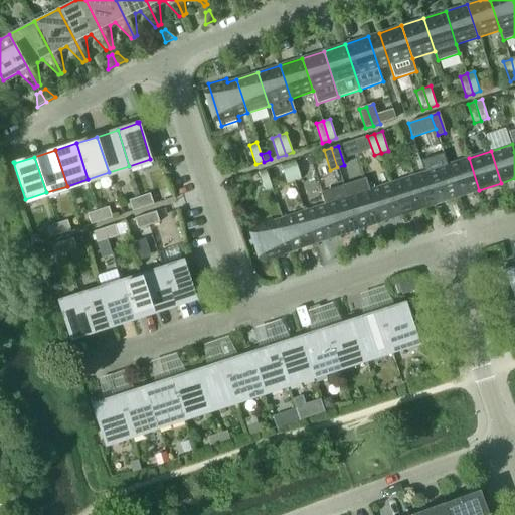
[(469,158),(447,165),(458,197),(479,190),(469,158)]
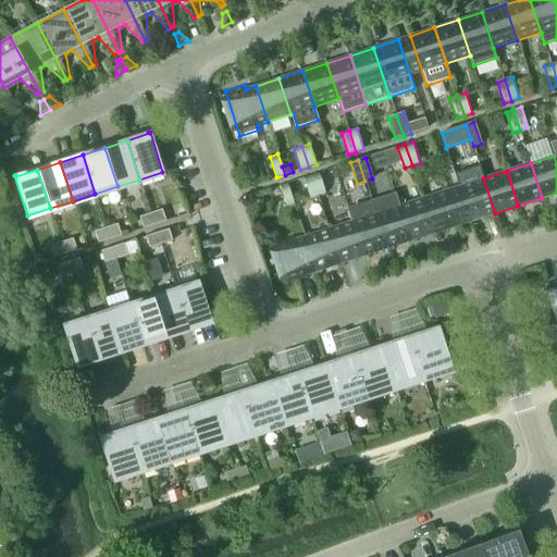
[(319,173),(311,175),(318,196),(325,194),(319,173)]
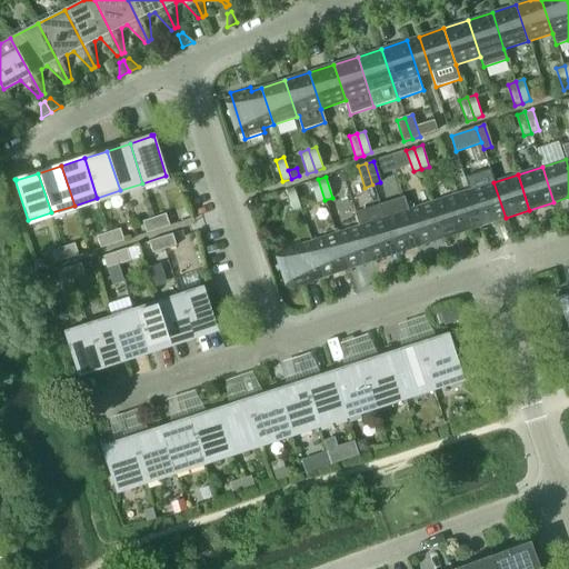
[(325,200),(318,179),(310,181),(317,203),(325,200)]
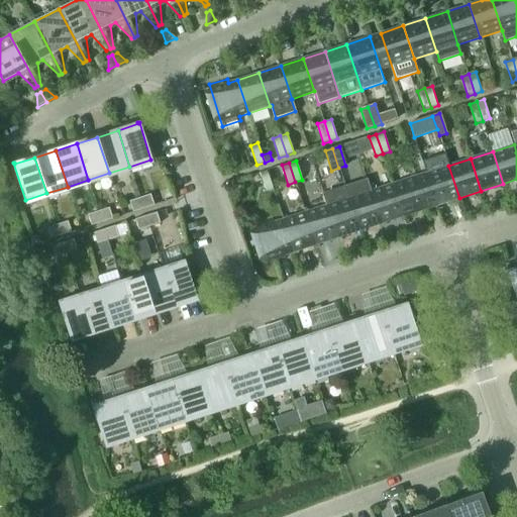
[(436,206),(459,198),(448,166),(426,173),(436,206)]
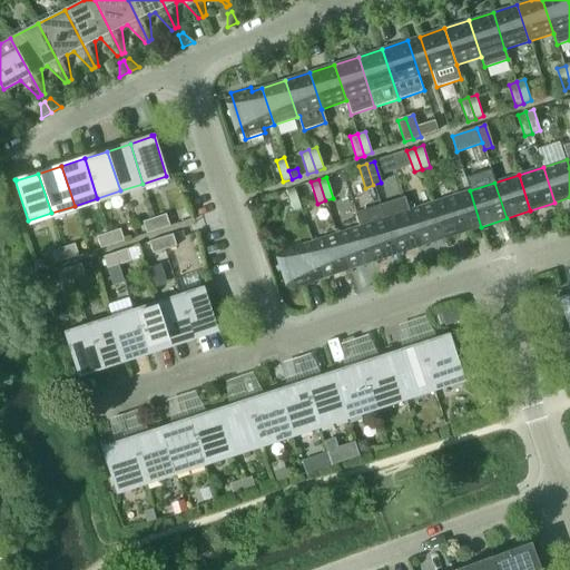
[(294,187),(286,190),(293,212),(301,208),(294,187)]
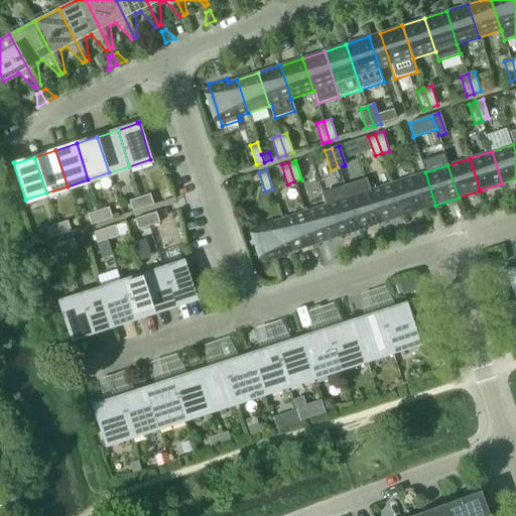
[(414,176),(391,183),(402,217),(424,209),(414,176)]
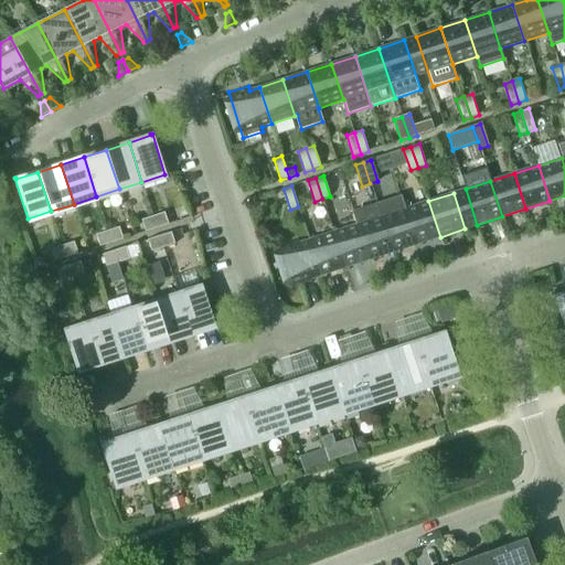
[(392,253),(416,245),(405,209),(401,195),(376,203),(381,216),(392,253)]
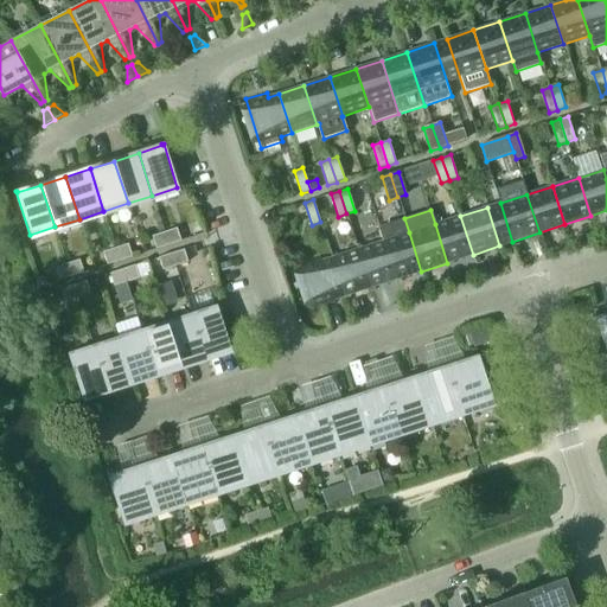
[(473,255),(460,216),(435,224),(447,263),(473,255)]
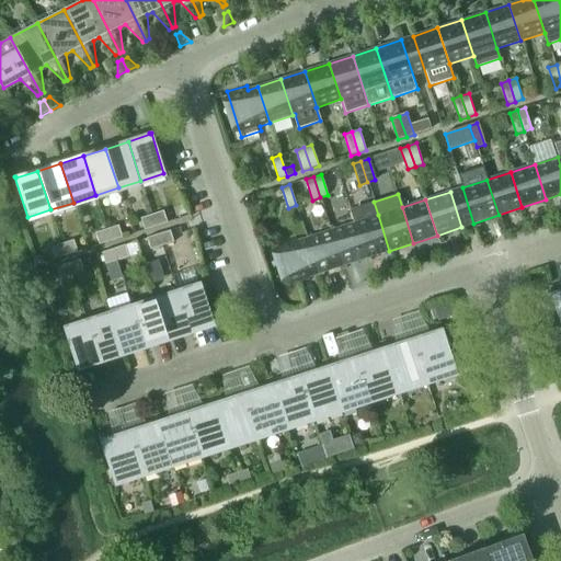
[(156,227),(167,222),(163,210),(151,215),(156,227)]
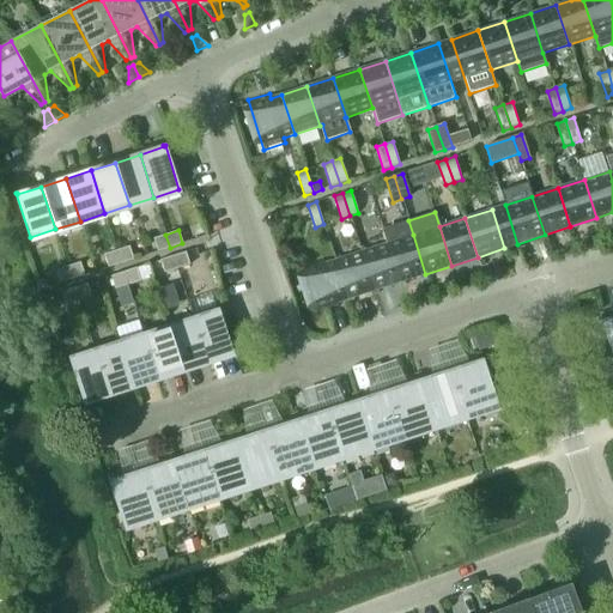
[(170,248),(165,235),(153,238),(157,252),(170,248)]
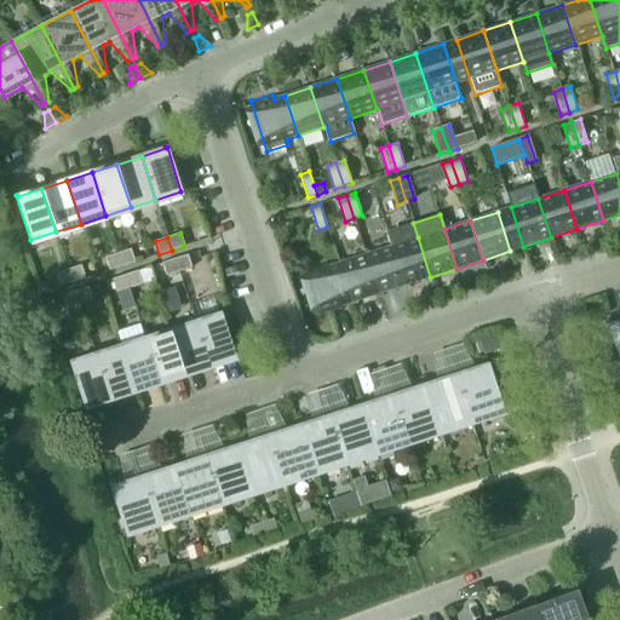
[(418,237),(391,246),(405,286),(430,277),(418,237)]
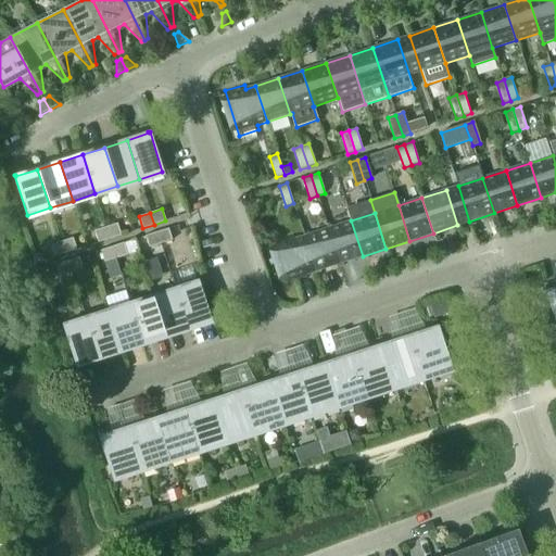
[(363,256),(351,220),(327,228),(339,264),(363,256)]
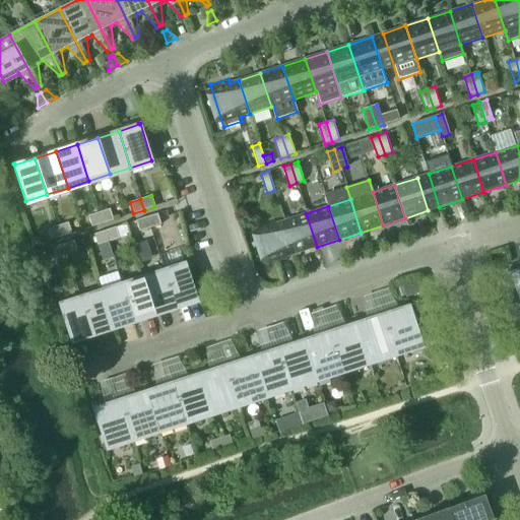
[(103,223),(113,220),(110,209),(99,212),(103,223)]
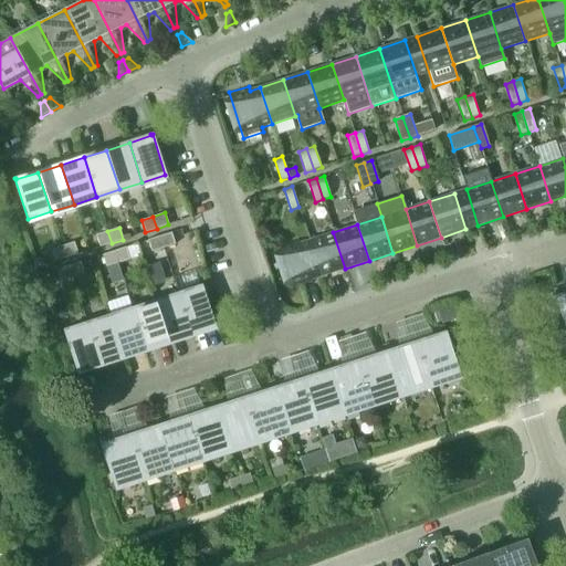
[(112,243),(107,231),(96,236),(100,247),(112,243)]
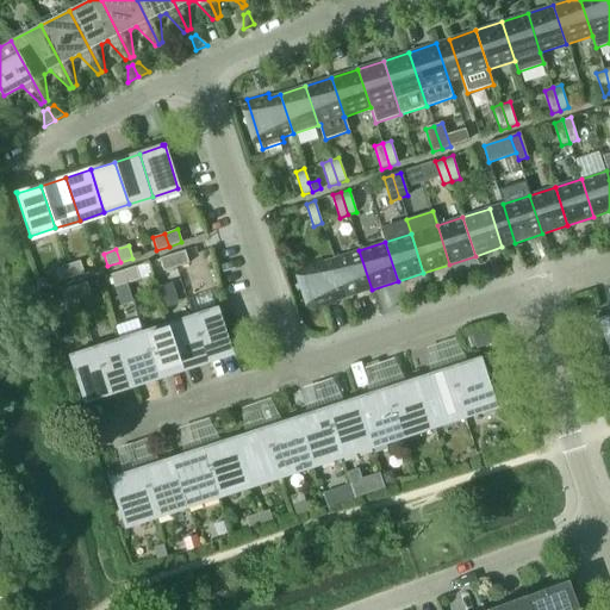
[(359,250),(332,259),(346,298),(372,290),(359,250)]
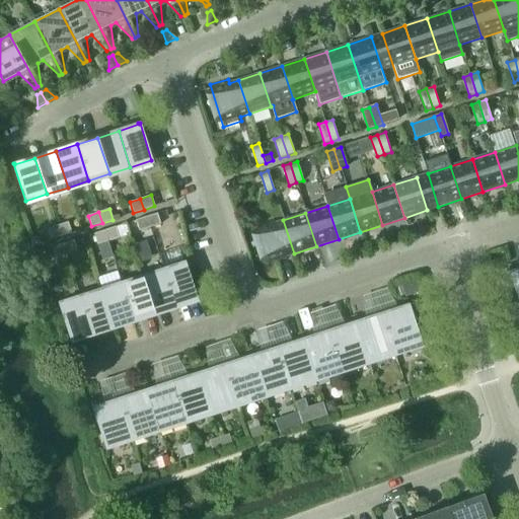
[(157,214),(146,217),(150,227),(160,224),(157,214)]
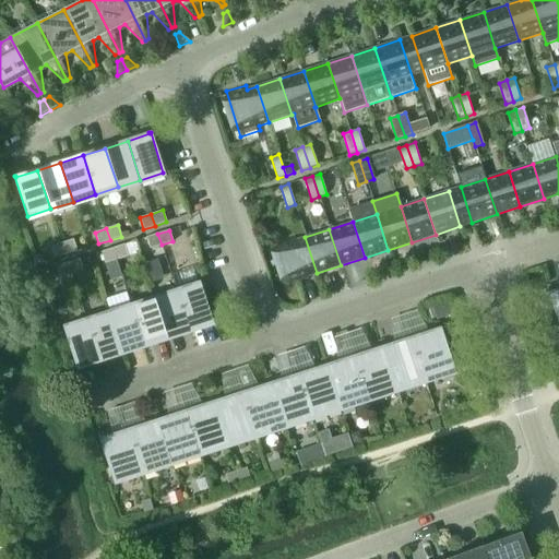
[(150,249),(162,245),(157,234),(146,237),(150,249)]
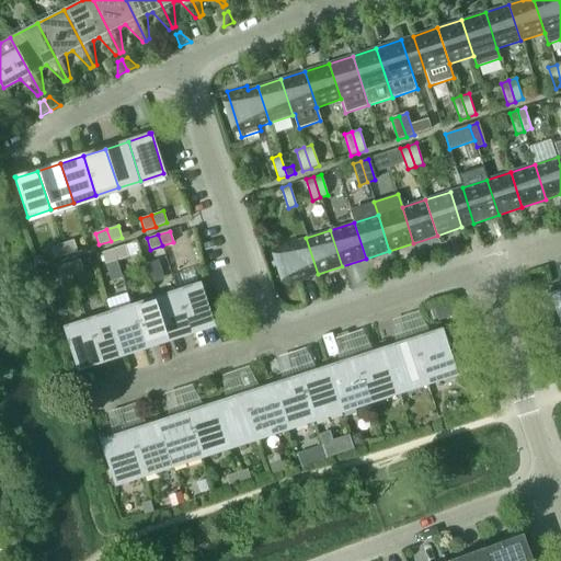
[(318,274),(306,238),(297,241),(296,237),(275,243),(290,288),(310,282),(309,277),(318,274)]
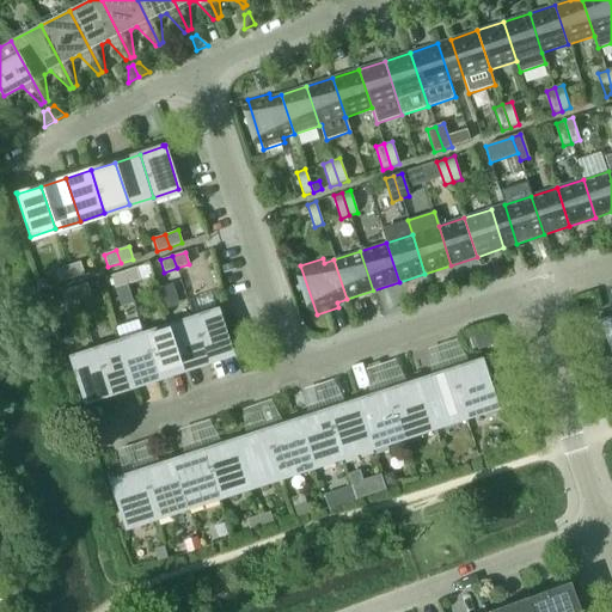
[(72,279),(84,275),(80,262),(67,267),(72,279)]
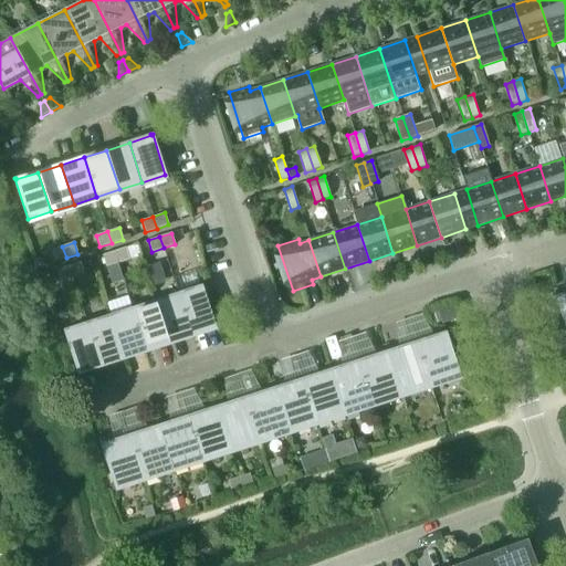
[(66,258),(62,247),(50,250),(54,262),(66,258)]
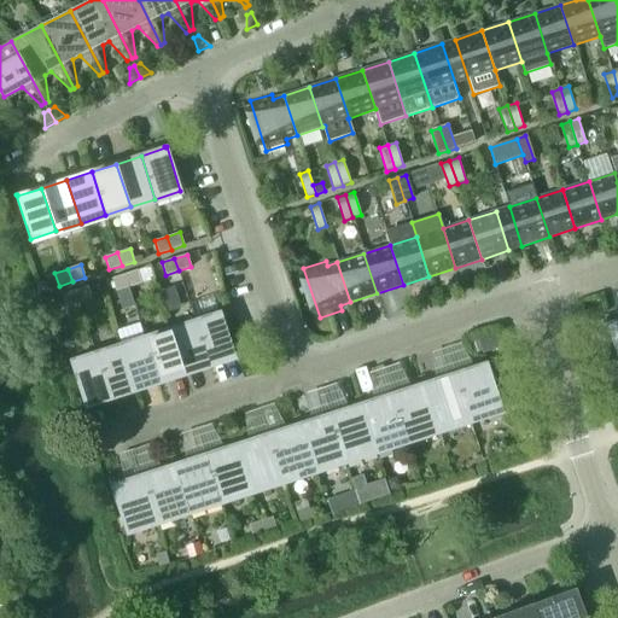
[(138,270),(124,274),(129,287),(141,283),(138,270)]
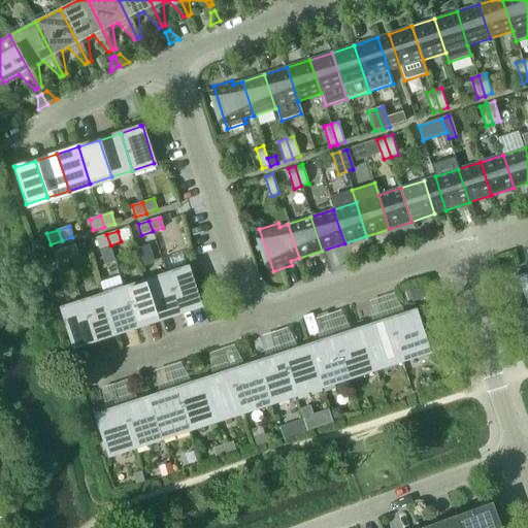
[(110,245),(106,234),(96,237),(99,249),(110,245)]
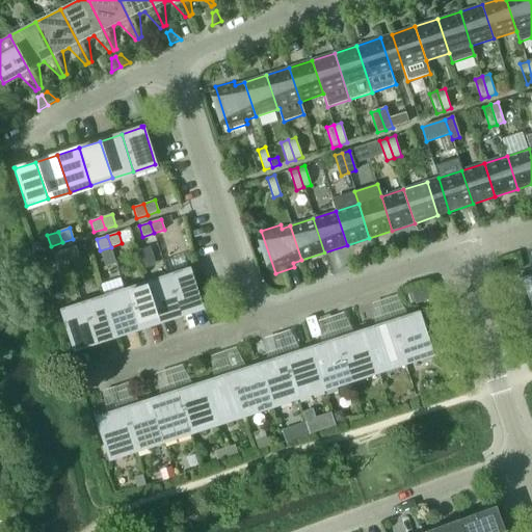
[(41,249),(38,243),(32,244),(34,251),(40,249),(41,249)]
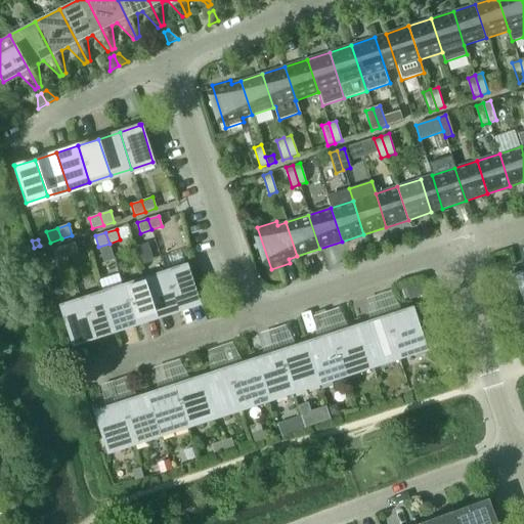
[(75,243),(64,246),(68,257),(78,253),(75,243)]
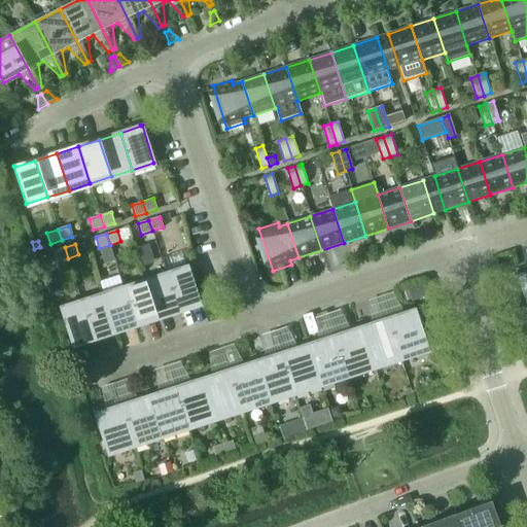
[(68,258),(65,247),(54,250),(58,261),(68,258)]
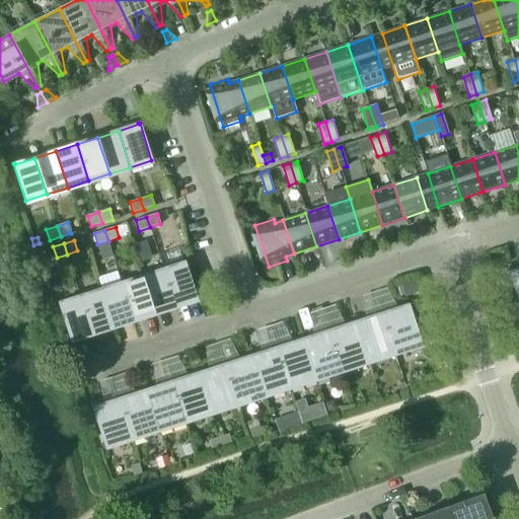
[(183,263),(163,270),(175,305),(197,299),(184,262),(183,262),(183,263)]
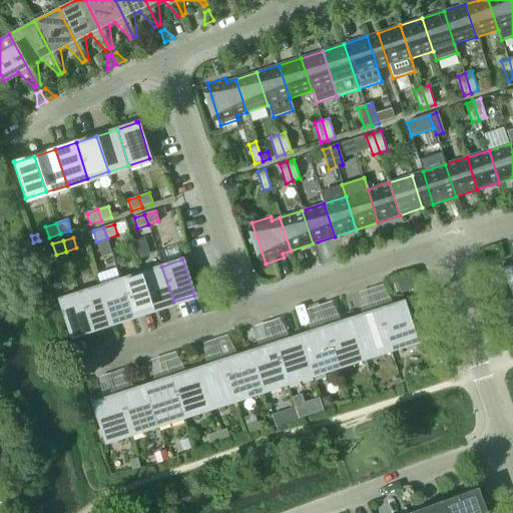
[(512,266),(503,270),(512,299),(512,266)]
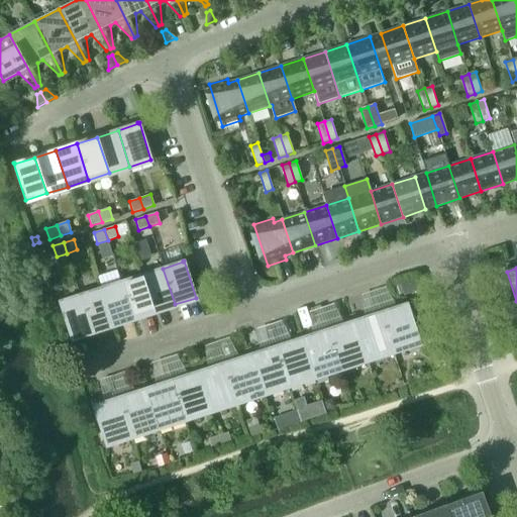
[(163,269),(141,275),(153,311),(175,304),(163,269)]
